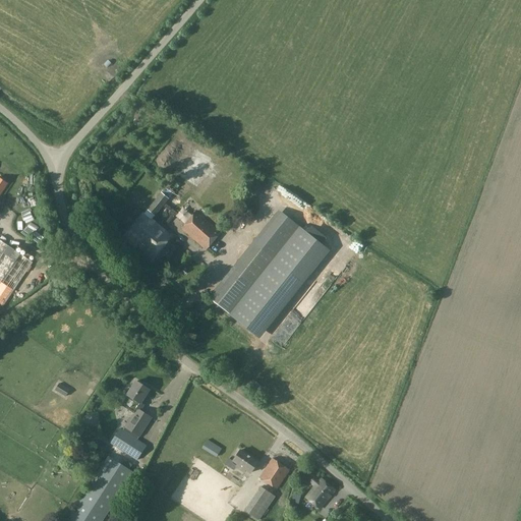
[(198,156),(184,172),(184,178),(190,183),(196,182),(211,166),(211,159),(205,154),(198,156)]
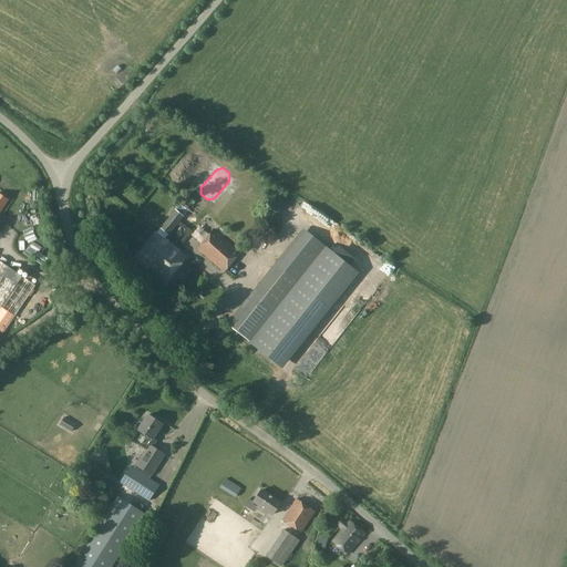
[(157,233),(165,239),(169,234),(184,217),(176,209),(161,228),(157,233)]
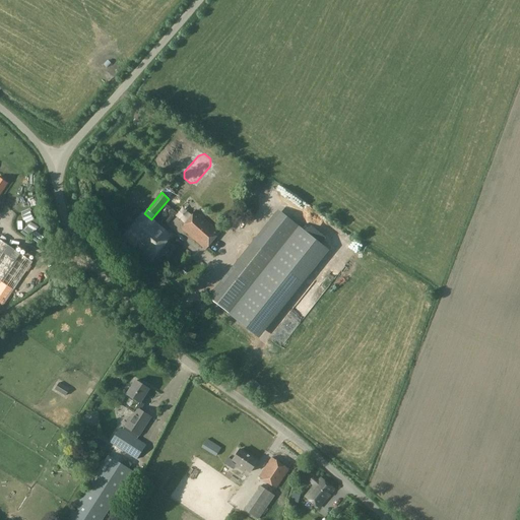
[(217,235),(219,232),(195,211),(181,229),(205,250),(209,245),(209,246),(218,236),(217,235)]
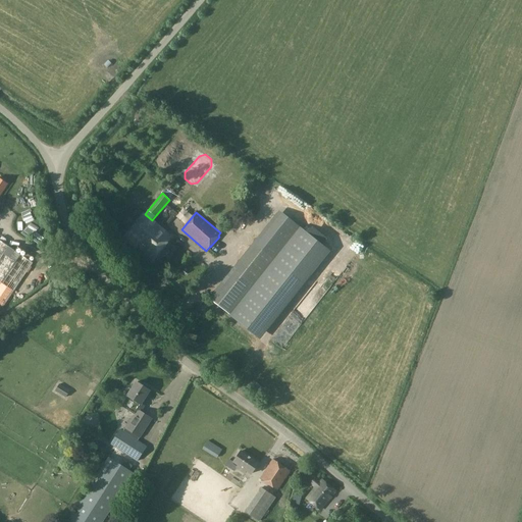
[(152,220),(145,214),(124,239),(136,248),(137,246),(153,259),(171,237),(152,220)]
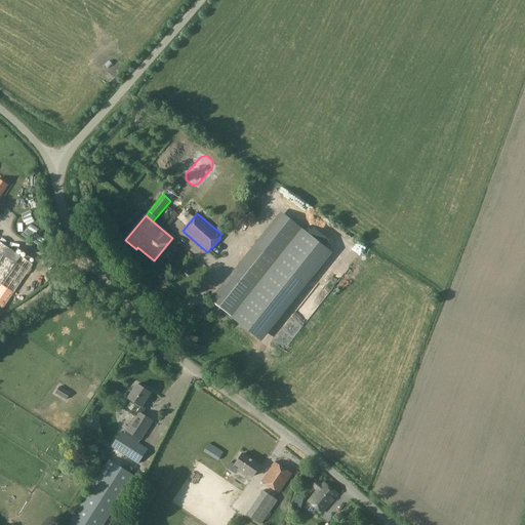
[(33,265),(6,247),(0,242),(0,307),(3,309),(33,265)]
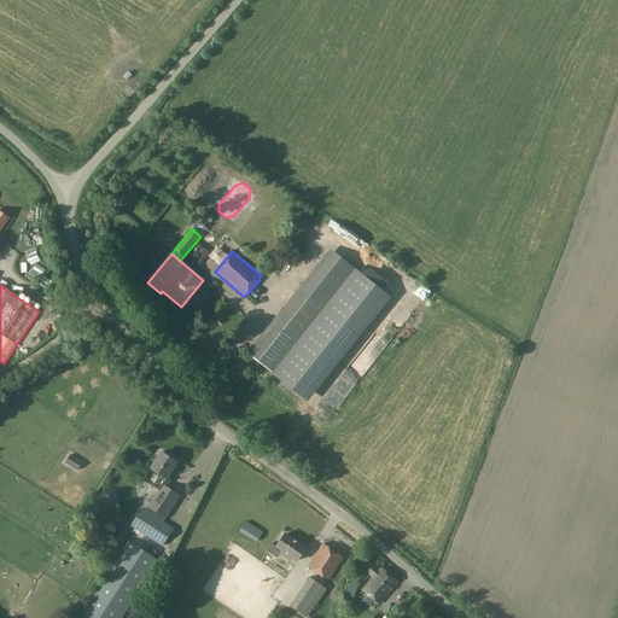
[(273,375),(320,307),(292,287),(245,355),(273,375)]
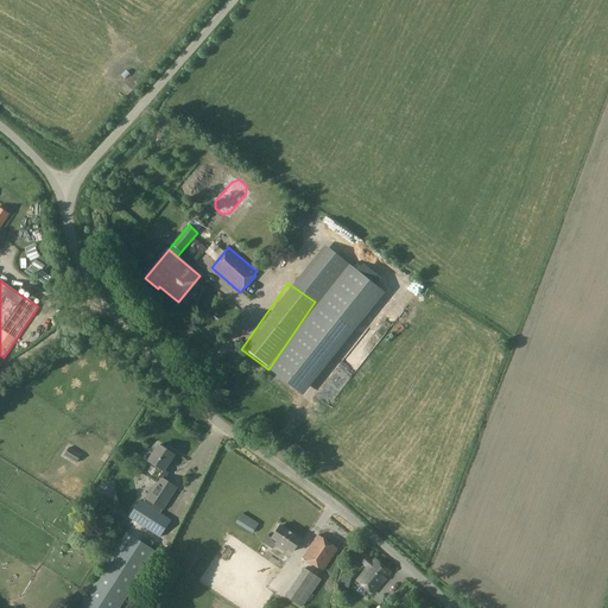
[(147,462),(149,462),(141,473),(156,482),(159,476),(165,480),(169,473),(166,470),(165,473),(164,472),(175,455),(158,445),(153,454),(150,453),(146,458),(149,460),(147,462)]
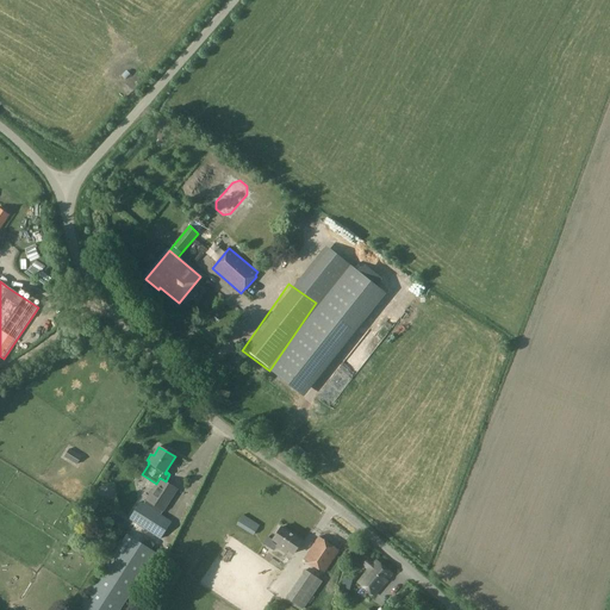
[(64,458),(76,465),(82,456),(69,449),(64,458)]
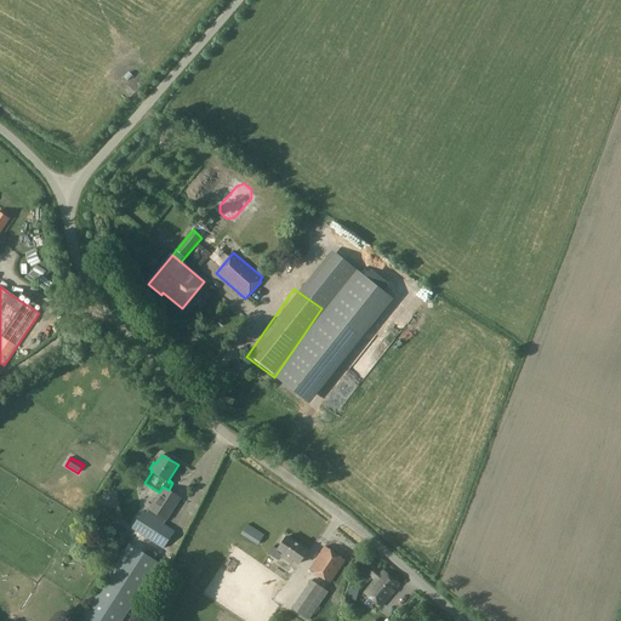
[(163,486),(159,493),(148,510),(165,522),(166,522),(181,499),(169,490),(163,486)]
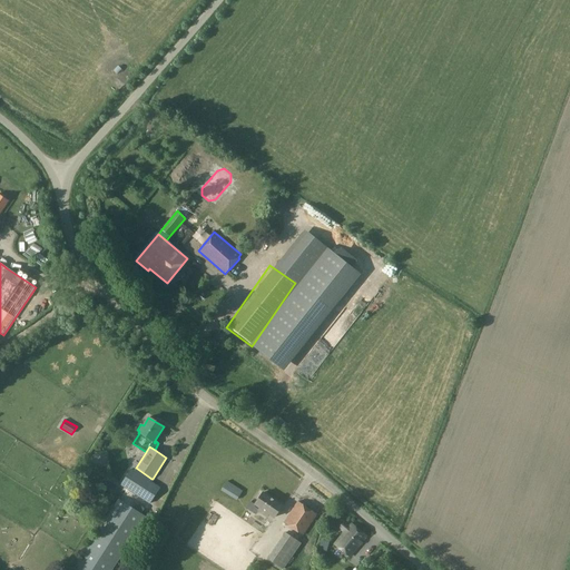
[(105,454),(95,457),(96,464),(106,463),(105,454)]
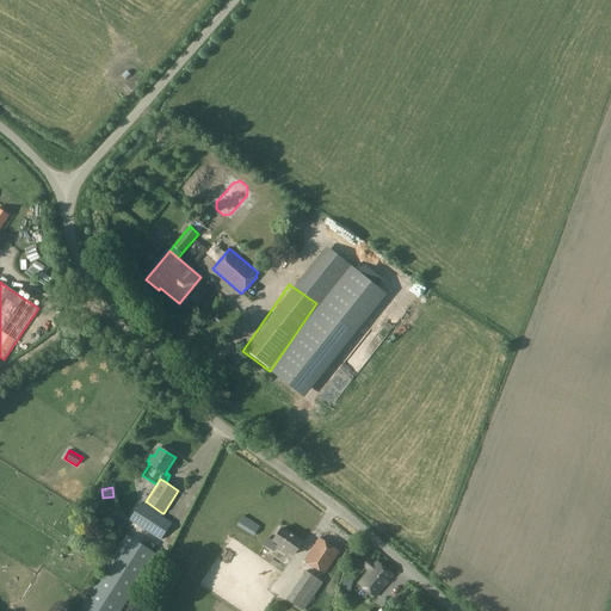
[(146,501),(143,505),(143,506),(161,517),(161,516),(162,513),(146,501)]
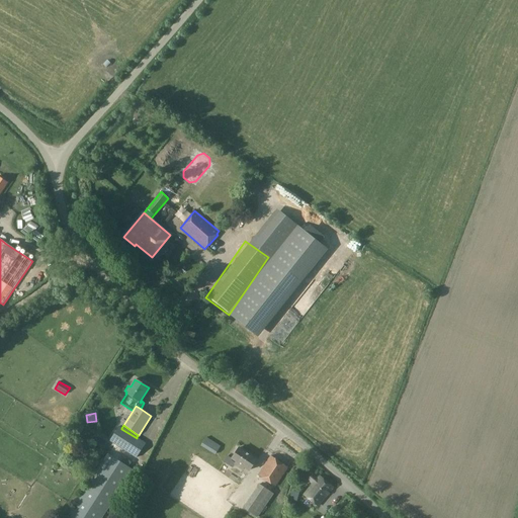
[(121,429),(121,428),(119,426),(109,441),(137,458),(146,443),(137,437),(137,438),(121,429)]
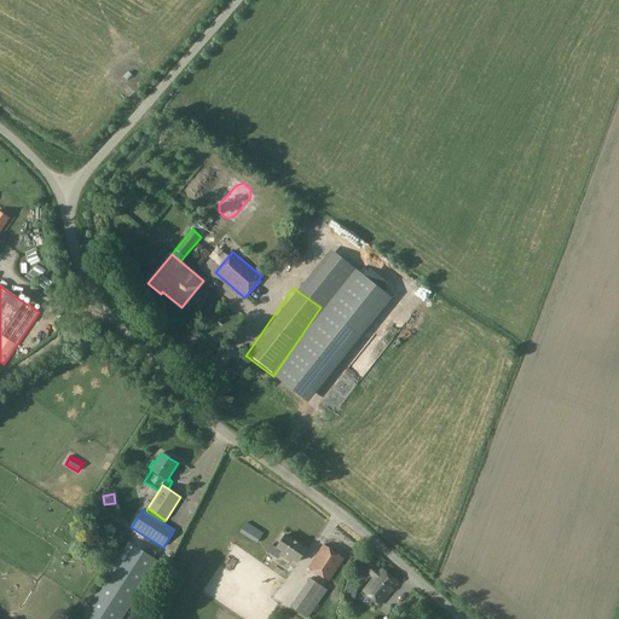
[(247,522),(239,533),(258,544),(264,533),(247,522)]
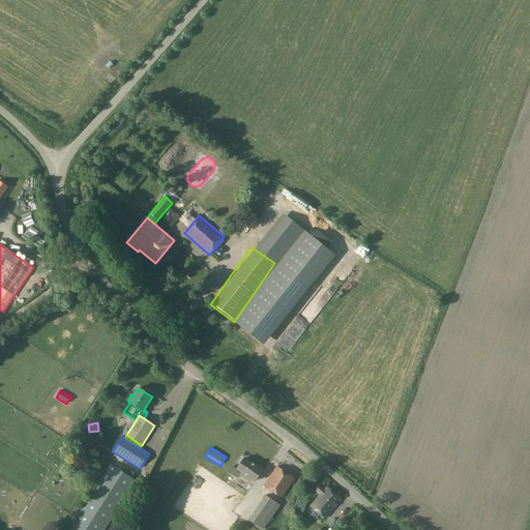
[(262,470),(244,459),(237,469),(237,470),(242,473),(240,475),(248,480),(249,478),(255,481),(262,470)]
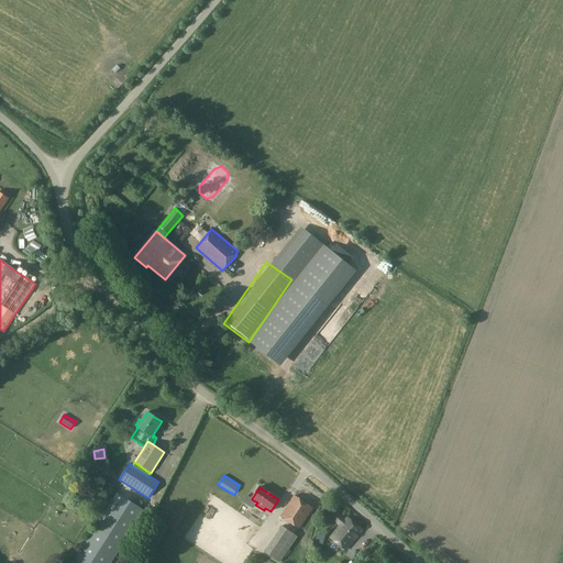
[(110,562),(131,531),(144,510),(139,508),(131,503),(117,493),(72,562),(110,562)]
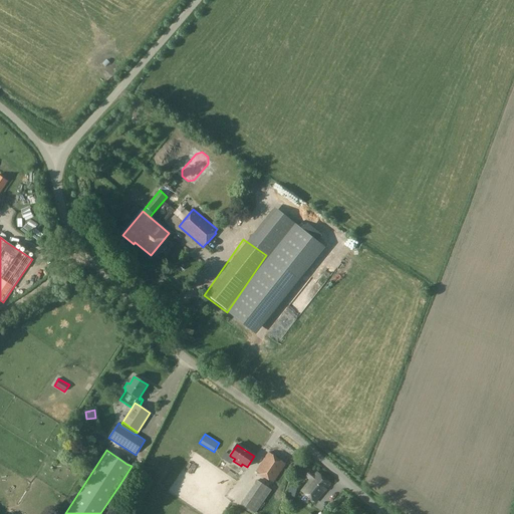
[(230,456),(230,455),(226,453),(222,458),(226,462),(228,463),(231,459),(229,457),(230,456)]
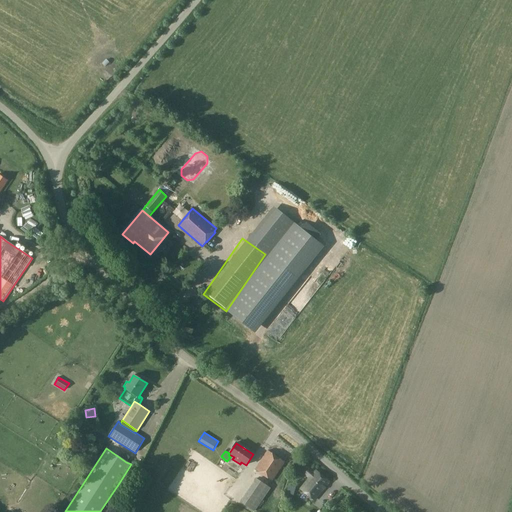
[(272,481),(285,462),(268,451),(255,470),(272,481)]
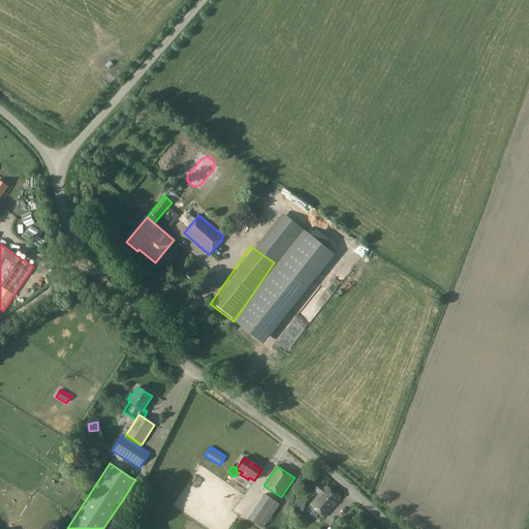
[(134,472),(126,467),(123,472),(130,477),(134,472)]
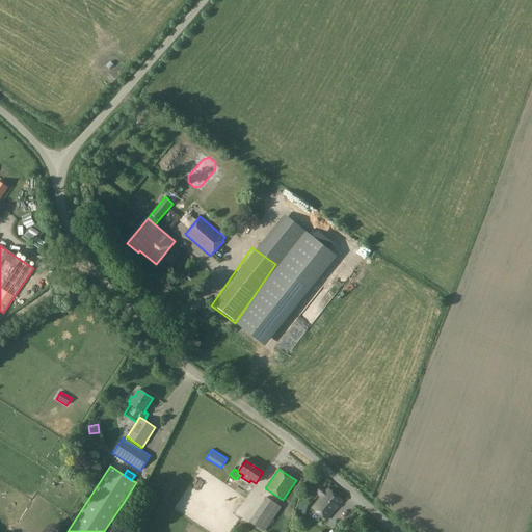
[(316,494),(321,498),(312,509),(326,521),(343,502),(328,489),(327,490),(321,486),(316,494)]
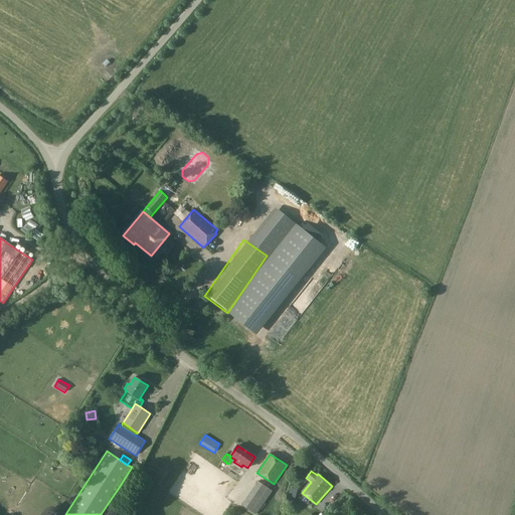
[(272,491),(259,481),(241,505),(255,514),(272,491)]
